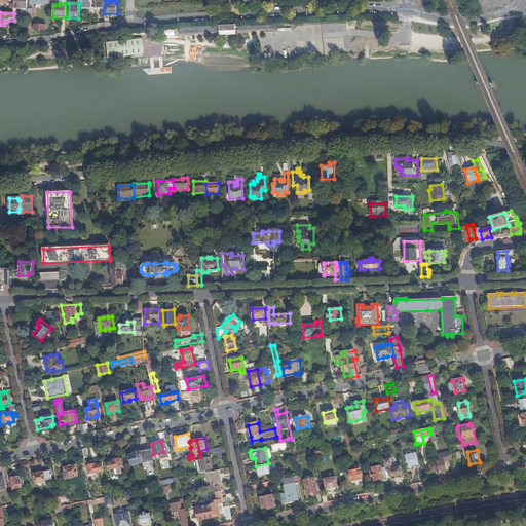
[(142,462),(140,452),(134,453),(135,454),(128,456),(130,465),(142,462)]
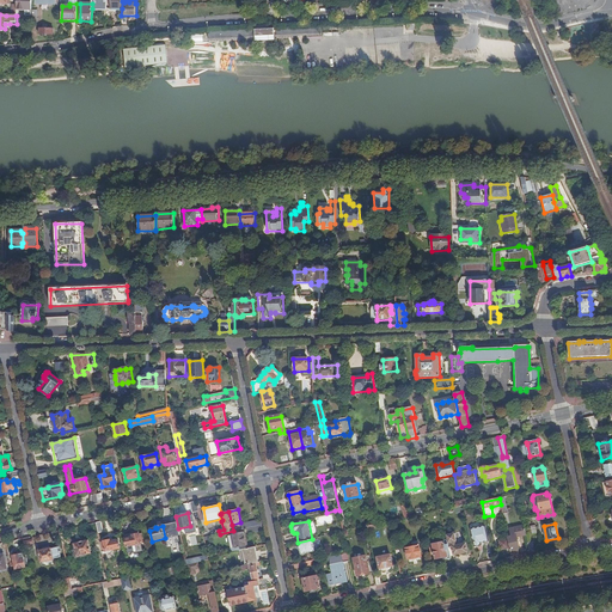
[(482,544),(490,542),(487,526),(470,530),(475,548),(482,545),(482,544)]
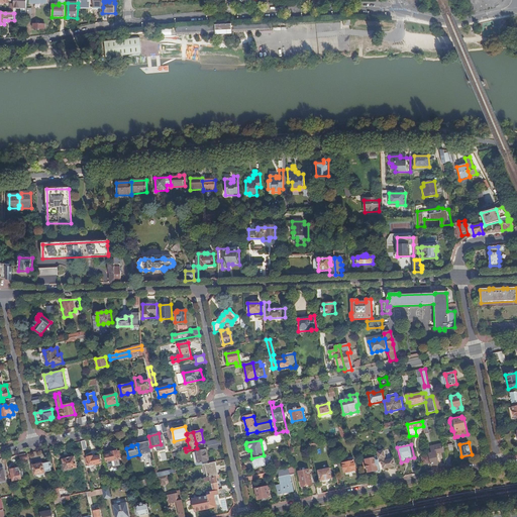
[(432,471),(439,470),(438,463),(436,453),(444,452),(443,445),(431,447),(433,454),(429,455),(431,463),(432,471)]
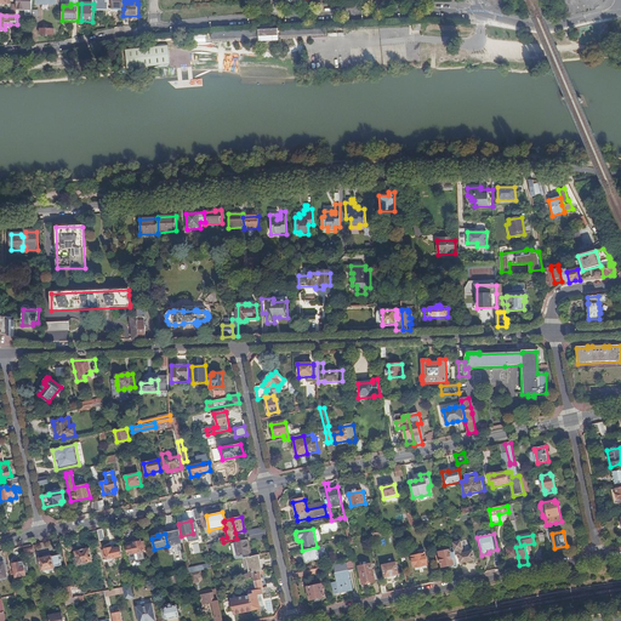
[(147,552),(144,542),(141,542),(141,540),(138,540),(135,540),(134,542),(134,545),(126,547),(130,562),(138,560),(140,563),(146,562),(143,552),(147,552)]
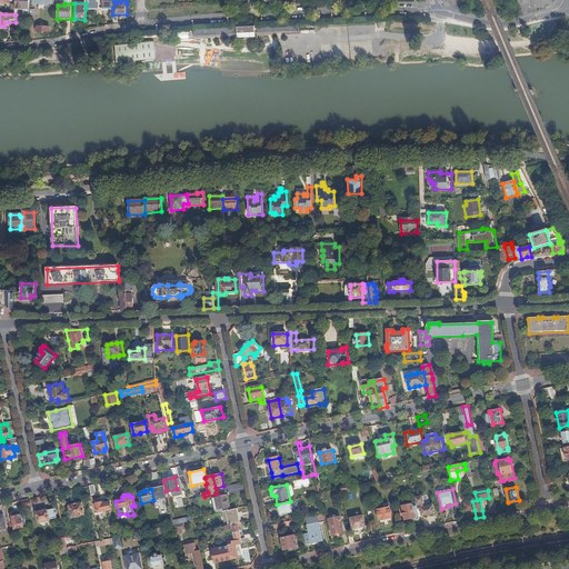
[(226,511),(229,510),(226,496),(217,497),(219,509),(215,510),(216,513),(222,512),(226,511)]
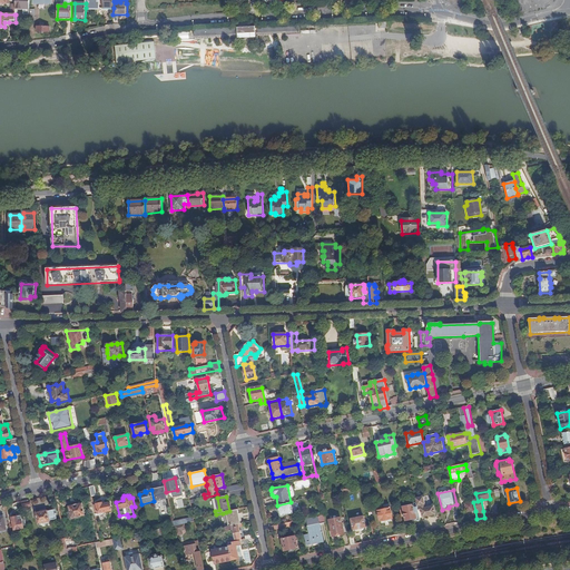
[(416,504),(419,511),(421,511),(423,518),(436,516),(434,507),(425,509),(424,505),(425,505),(424,497),(415,499),(416,504)]
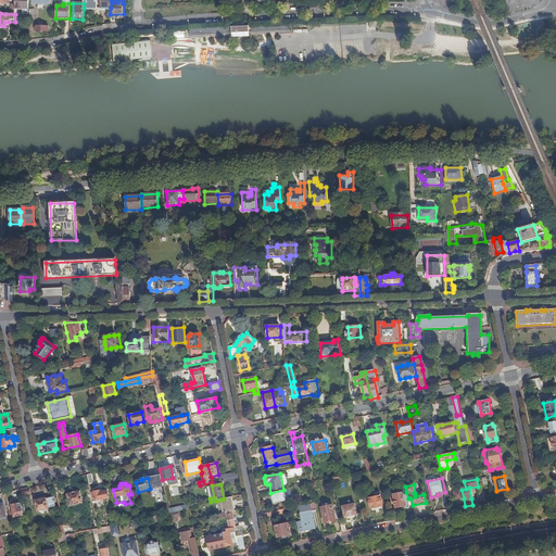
[(285,496),(283,490),(270,493),(274,504),(289,501),(290,500),(289,496),(288,495),(285,496)]
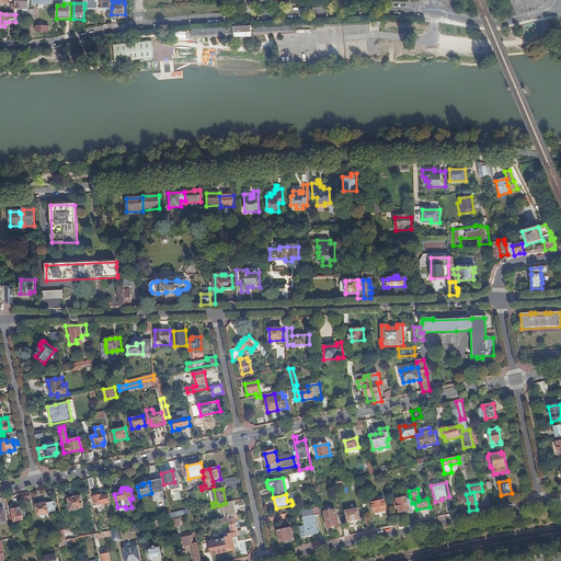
[(459,505),(468,503),(466,494),(458,495),(459,505)]
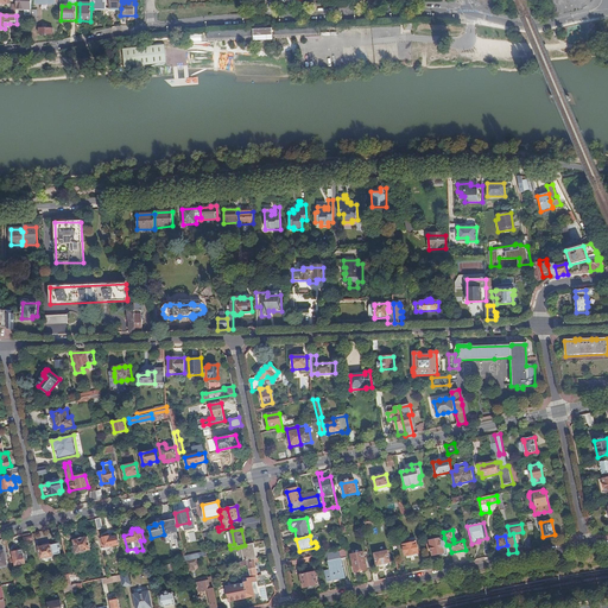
[(109,537),(100,539),(102,549),(119,545),(118,537),(109,538),(109,537)]
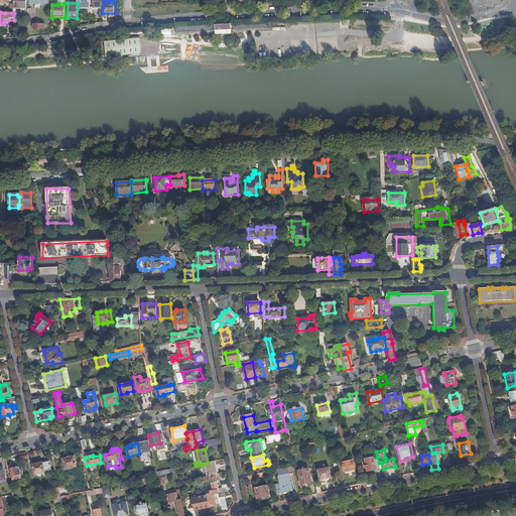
[(77,467),(75,457),(62,459),(65,470),(77,467)]
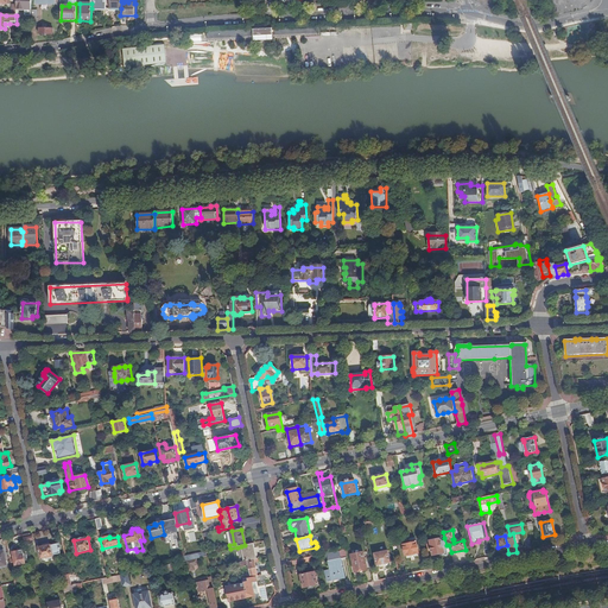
[(444,556),(448,556),(447,545),(444,538),(430,542),(434,556),(439,555),(444,553),(444,556)]
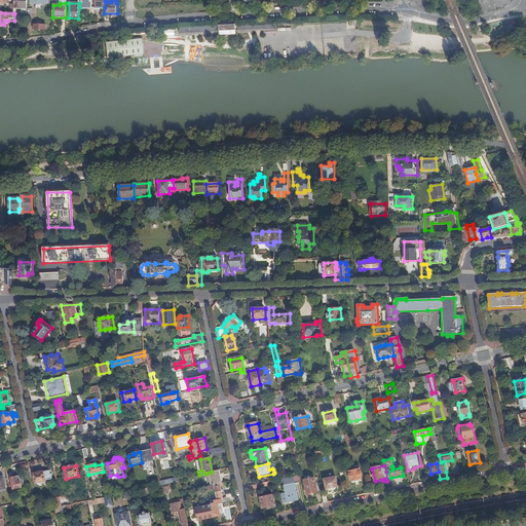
[(350,482),(363,479),(361,470),(360,470),(360,466),(354,467),(355,471),(348,472),(350,482)]
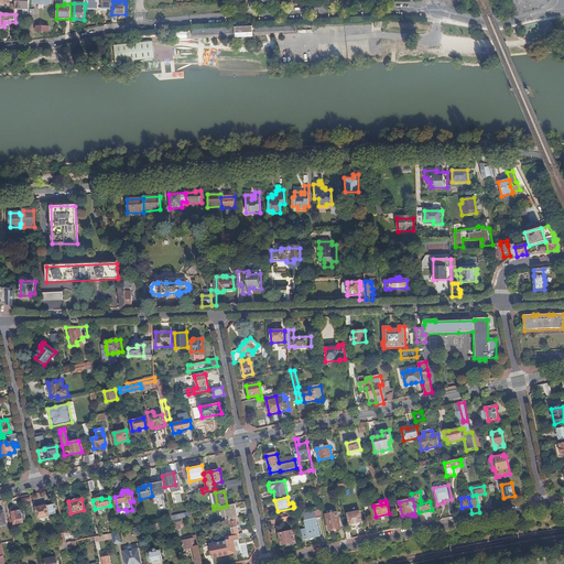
[(56,513),(54,505),(46,507),(46,506),(36,508),(39,519),(49,517),(49,516),(56,513)]
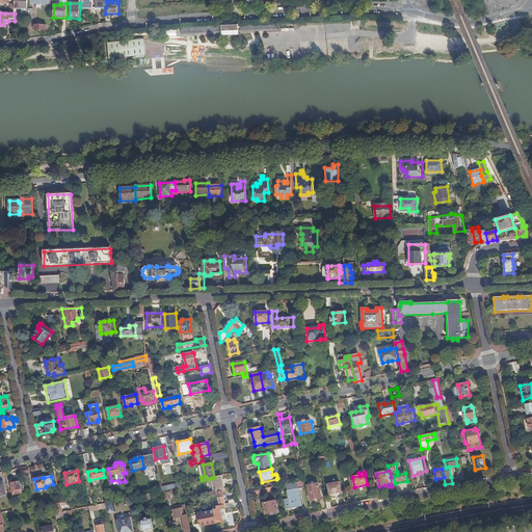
[(224,489),(221,476),(214,477),(211,478),(213,491),(222,489),(224,489)]
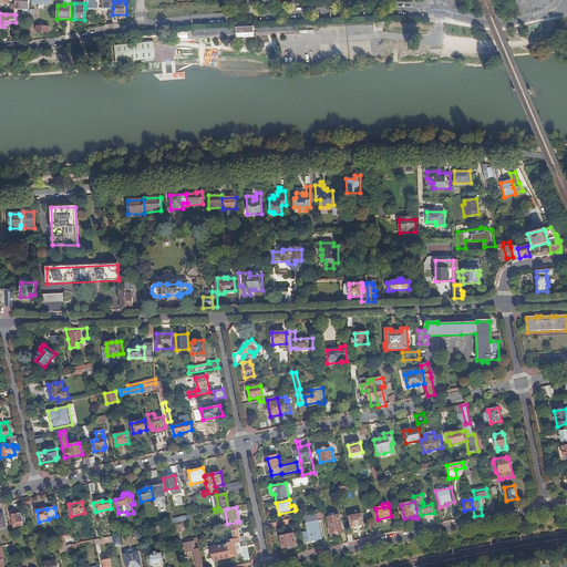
[(27,525),(24,513),(11,516),(13,522),(14,526),(14,528),(23,526),(23,525),(27,525)]
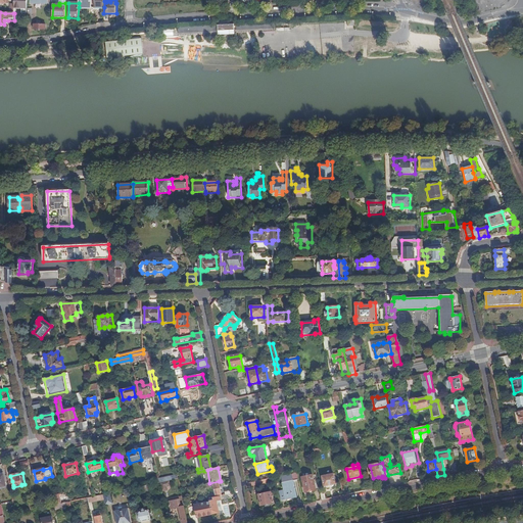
[(293,481),(299,480),(297,473),(284,476),(281,477),(284,491),(280,492),(282,501),(297,497),(293,481)]
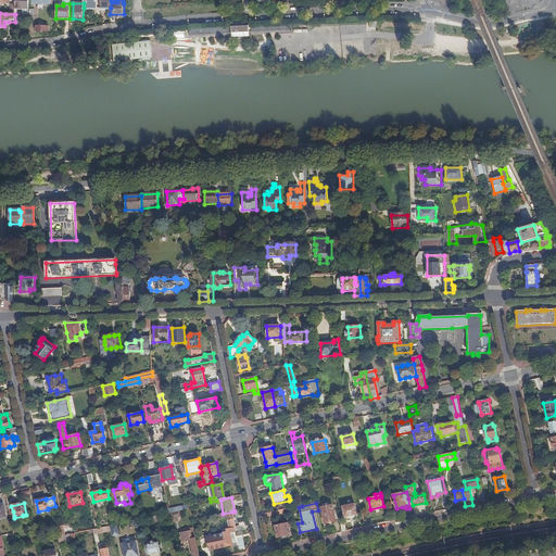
[(351,505),(348,506),(343,507),(345,517),(357,515),(355,504),(351,505)]
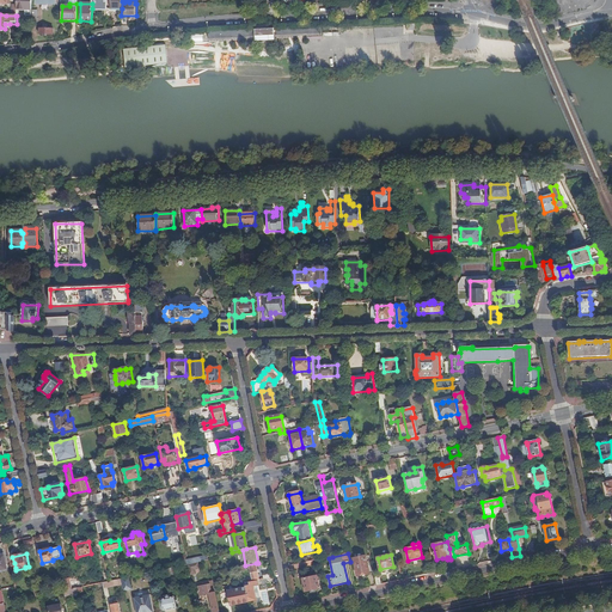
[(369,574),(366,557),(354,560),(357,576),(369,574)]
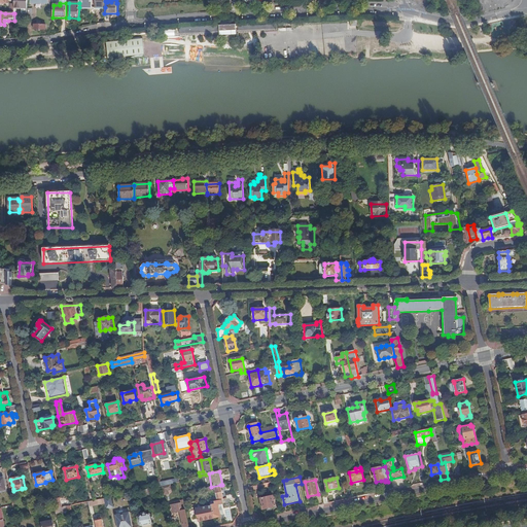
[(223,499),(220,485),(211,487),(209,487),(209,492),(215,491),(217,500),(221,499),(223,499)]
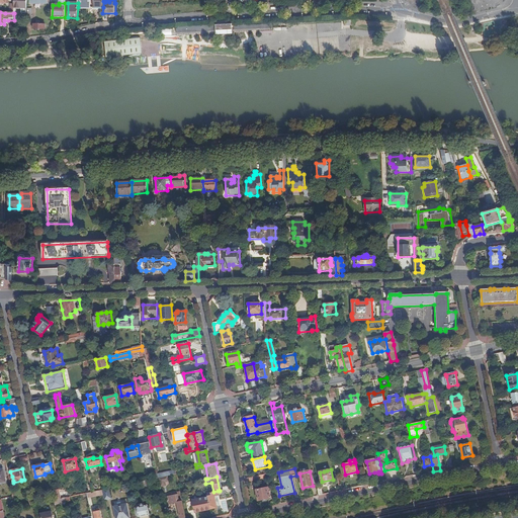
[(259,501),(270,499),(268,488),(256,490),(259,501)]
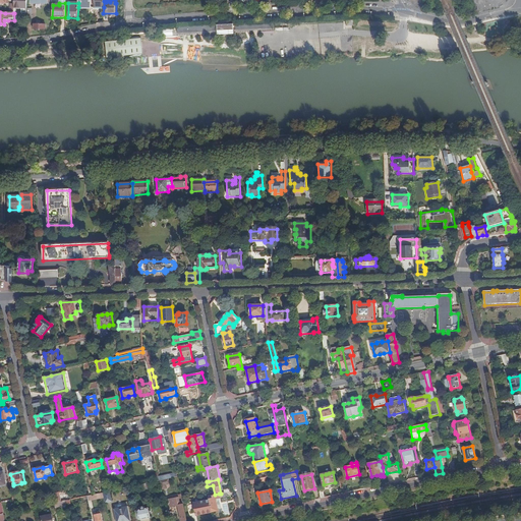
[(112,502),(110,491),(103,493),(105,503),(112,502)]
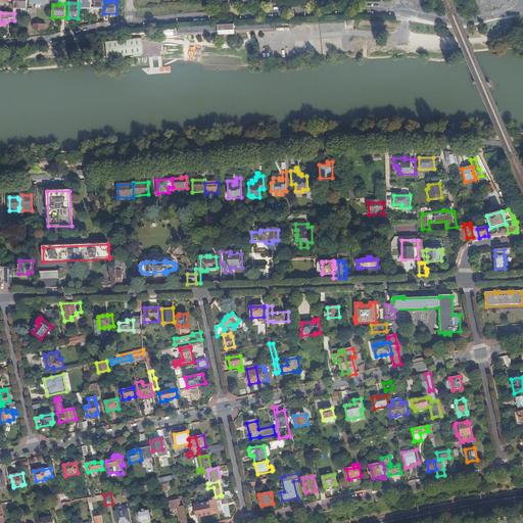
[(104,500),(103,495),(93,497),(90,497),(87,498),(88,504),(104,500)]
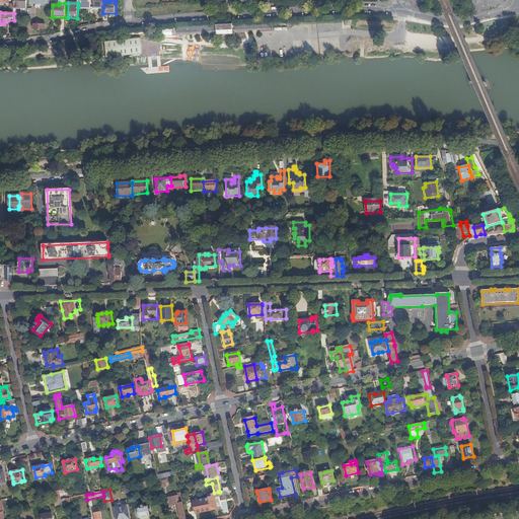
[(218,492),(214,493),(208,495),(208,499),(211,510),(218,509),(215,497),(219,496),(218,492)]
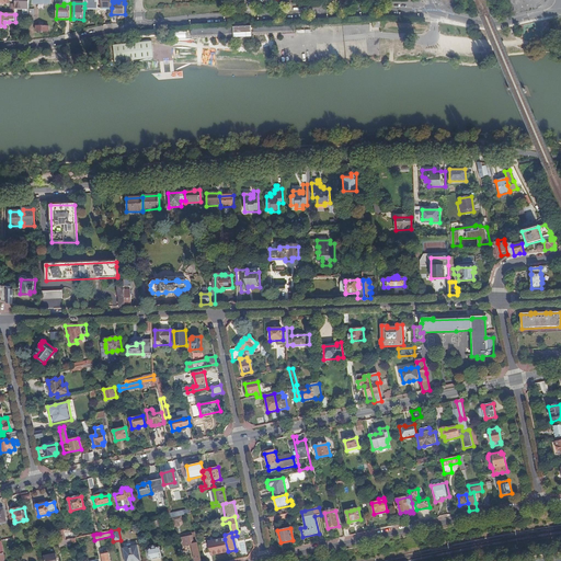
[(201,560),(197,540),(195,533),(193,534),(194,544),(193,536),(182,538),(183,547),(192,545),(195,560),(201,560)]
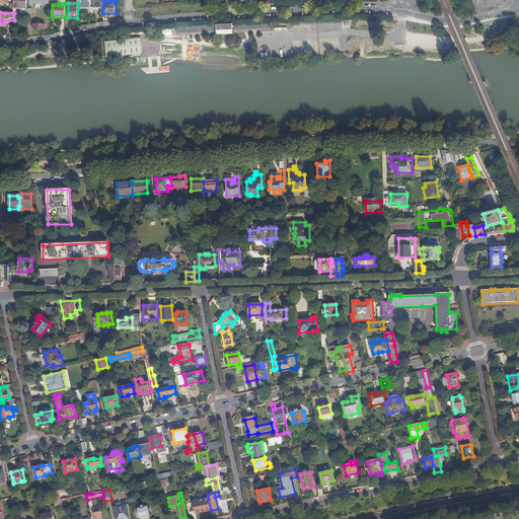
[(196,513),(211,510),(208,499),(194,502),(196,513)]
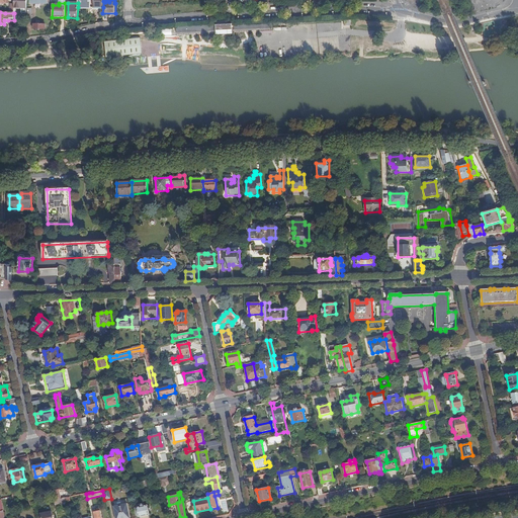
[(130,517),(126,504),(113,507),(115,517),(130,517)]
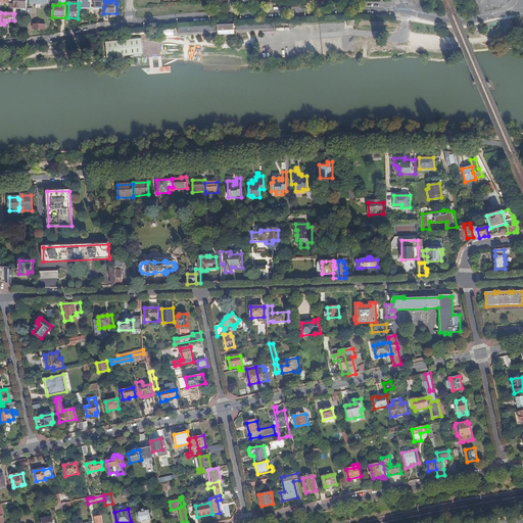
[(151,520),(149,510),(145,511),(145,509),(141,510),(141,512),(138,513),(140,522),(150,522),(150,520),(151,520)]
